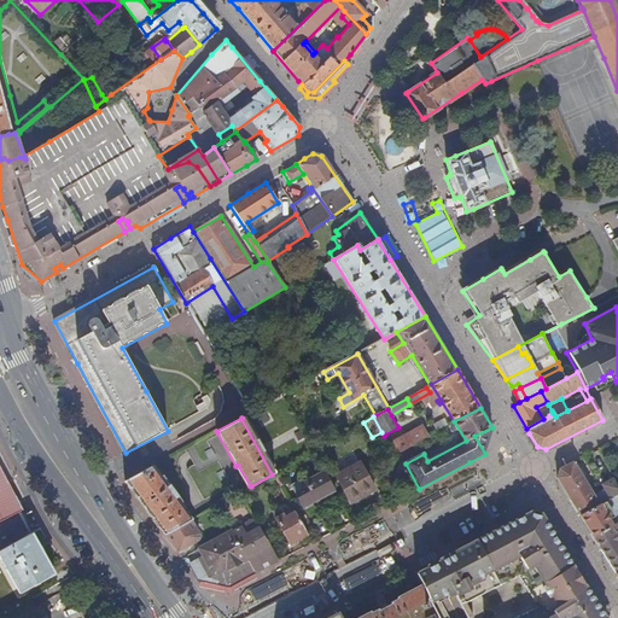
[(391,442),(397,453),(429,436),(423,426),(391,442)]
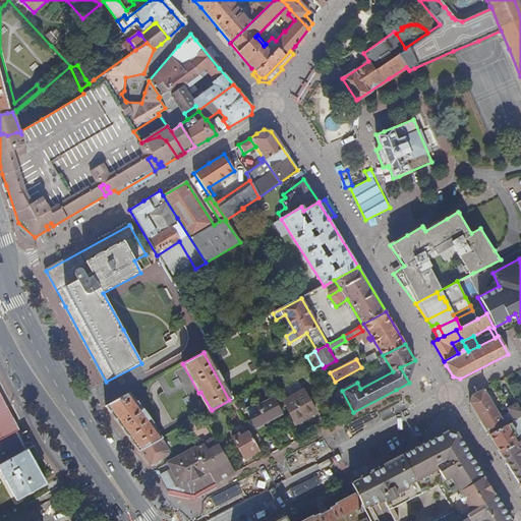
[(400,367),(409,383),(415,360),(400,367)]
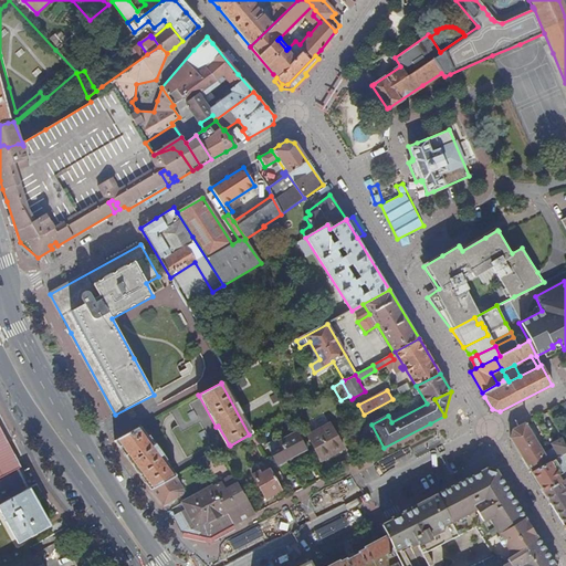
[(178,426),(171,429),(186,458),(220,440),(198,398),(170,412),(178,426)]
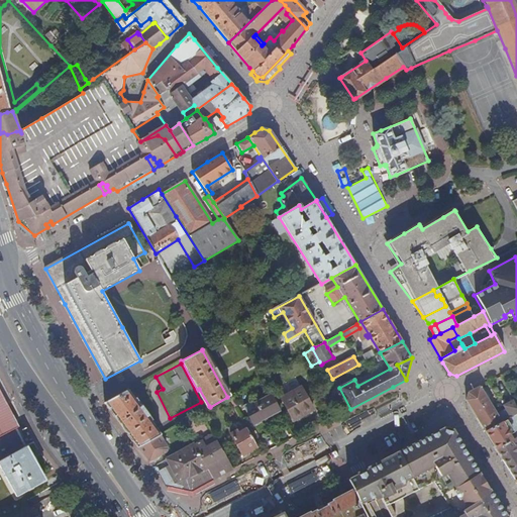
[(501,422),(479,387),(468,392),(466,400),(485,431),(501,422)]
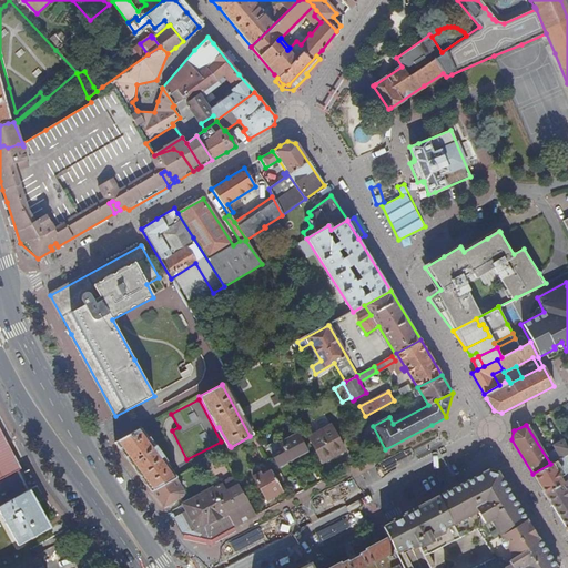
[(332,426),(308,439),(322,465),(346,452),(332,426)]
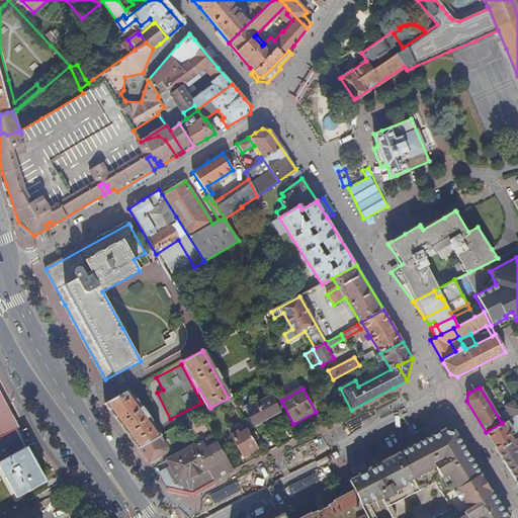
[(197,391),(207,409),(209,407),(199,390),(197,391)]
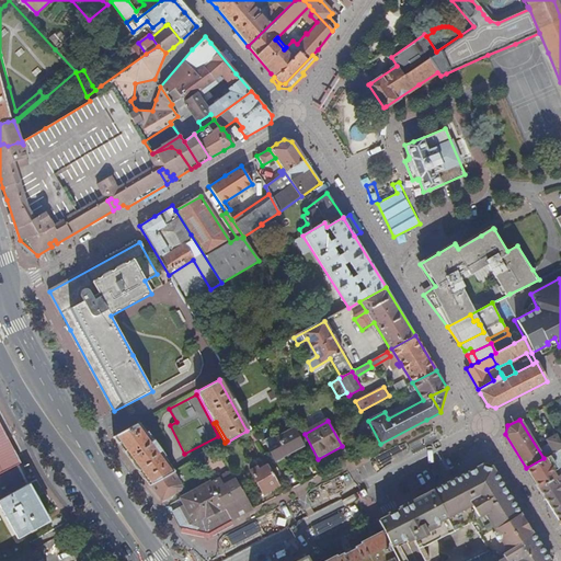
[(116,436),(115,435),(114,436),(137,468),(150,484),(173,471),(162,456),(163,455),(147,433),(146,433),(139,424),(139,423),(116,436)]
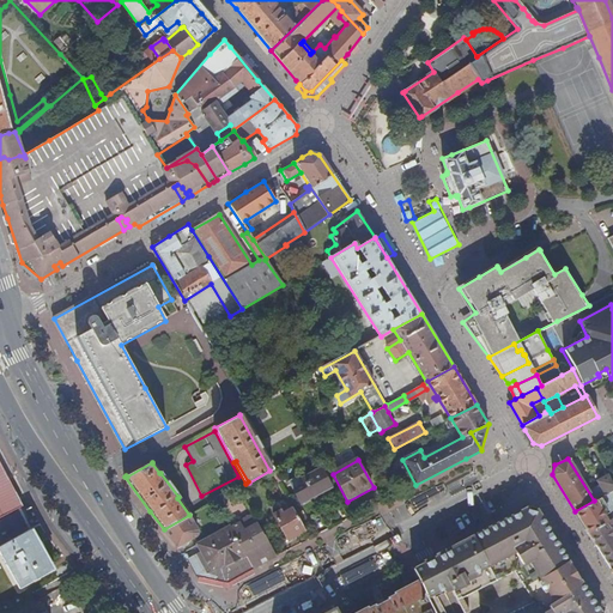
[(0,515),(18,505),(20,509),(23,508),(0,463),(0,515)]
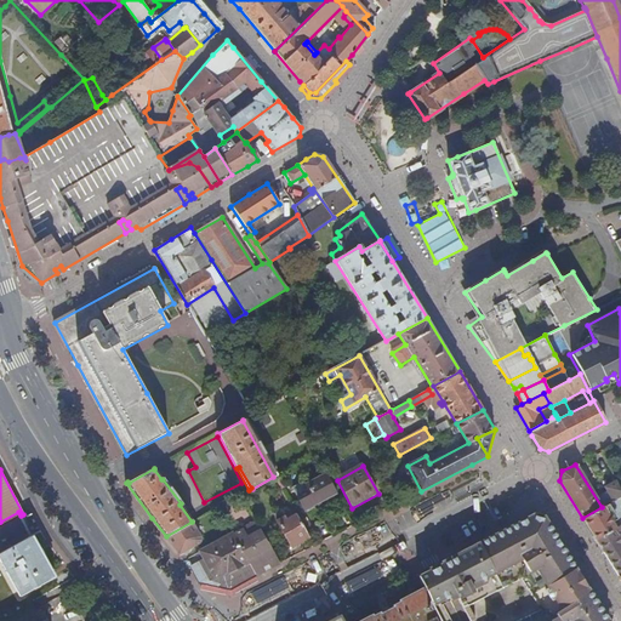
[(305,511),(336,493),(325,473),(305,484),(308,490),(296,496),(305,511)]
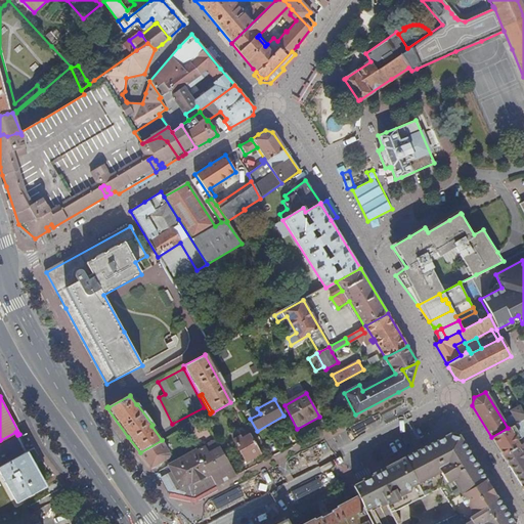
[(510,411),(517,423),(523,419),(523,416),(523,413),(519,405),(510,411)]
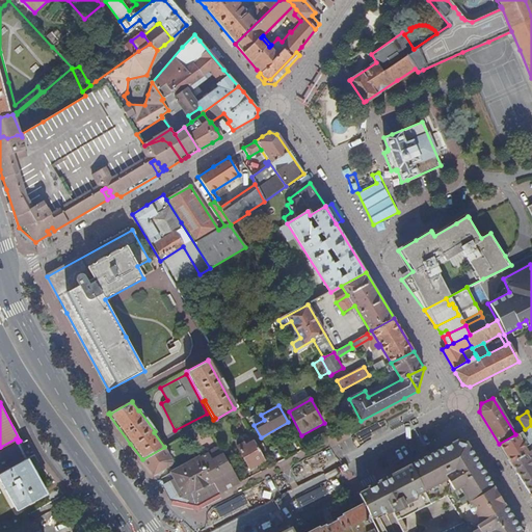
[(251,421),(254,425),(264,420),(261,415),(251,421)]
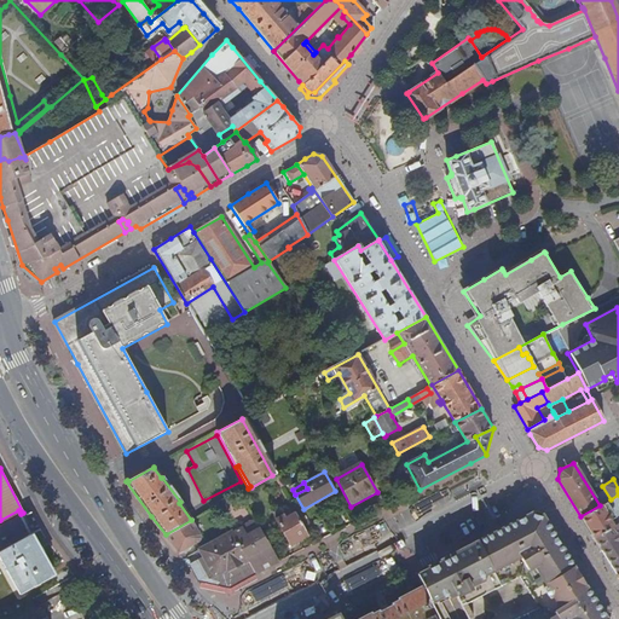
[(600,505),(580,516),(590,531),(594,538),(613,526),(607,515),(618,507),(618,495),(611,499),(600,505)]
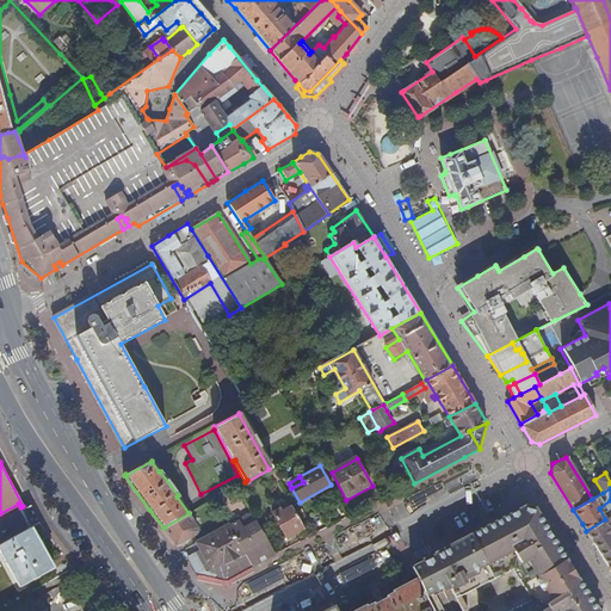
[(0,544),(31,528),(20,507),(18,504),(0,513),(0,544)]
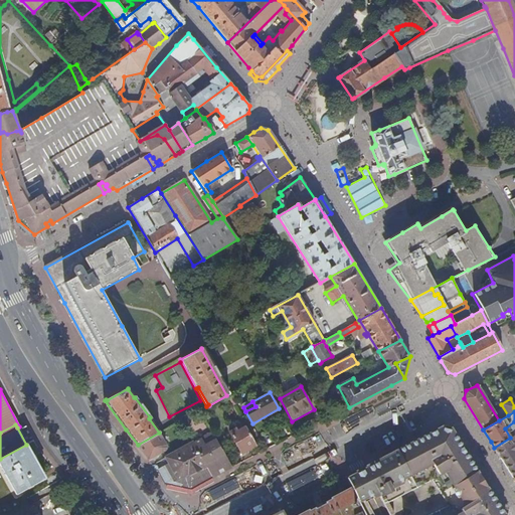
[(242,454),(256,446),(245,426),(237,431),(236,427),(229,432),(242,454)]
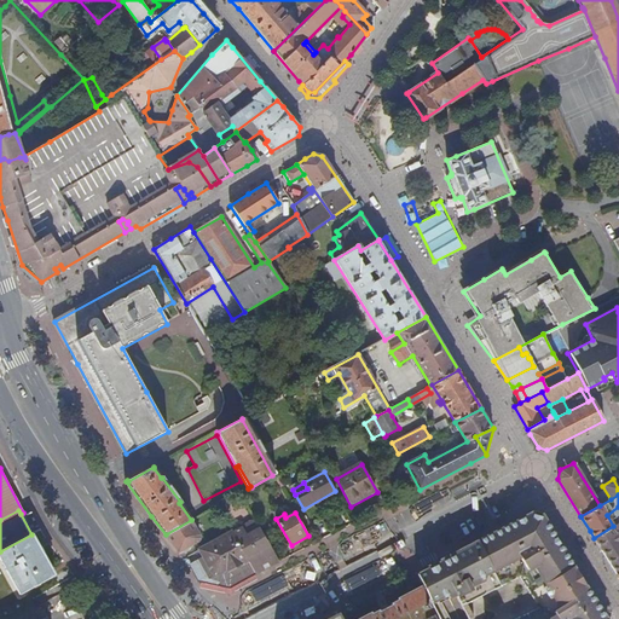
[(601,618),(593,605),(576,582),(579,579),(572,566),(556,541),(541,514),(536,513),(531,513),(438,561),(439,563),(416,576),(422,585),(431,601),(394,618),(601,618)]
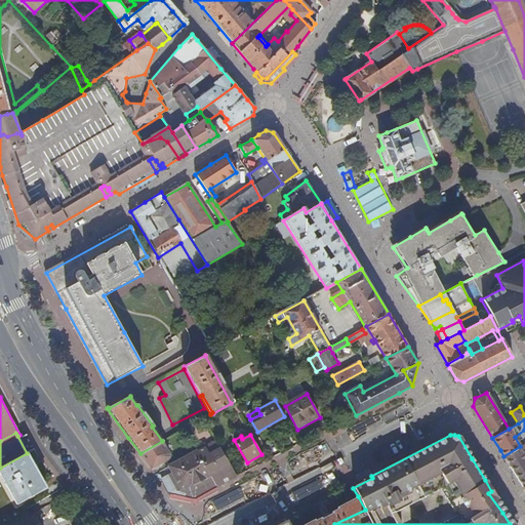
[(209,453),(219,447),(216,440),(205,446),(209,453)]
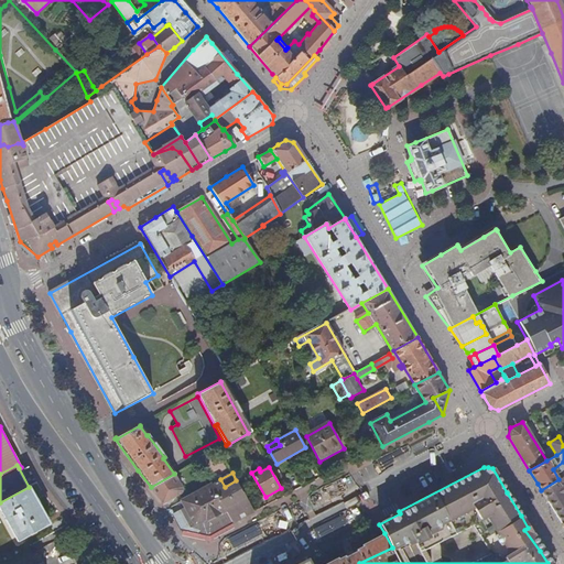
[(174,474),(151,487),(162,502),(181,492),(182,491),(182,489),(182,487),(180,483),(174,474)]
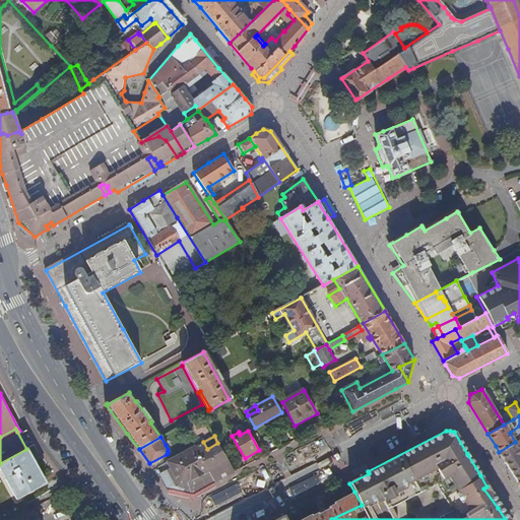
[(519,438),(515,442),(499,452),(506,462),(519,454),(519,438)]
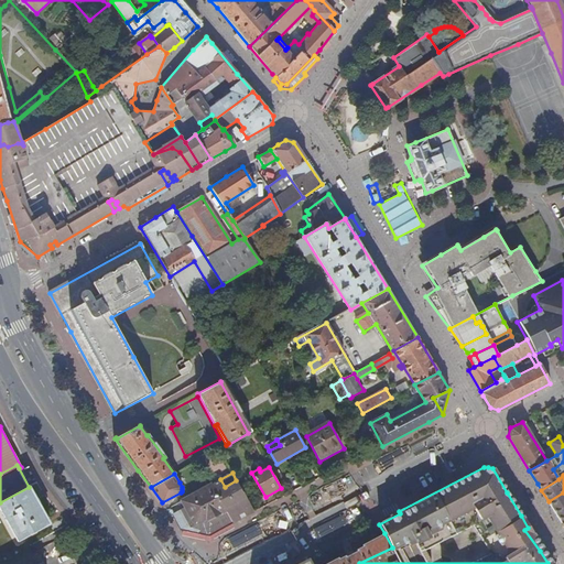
[(212,484),(234,523),(253,512),(236,480),(225,487),(220,479),(212,484)]
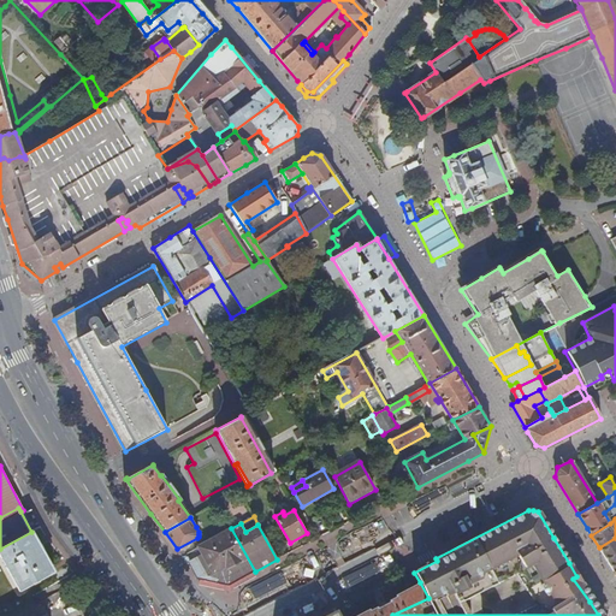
[(229,586),(255,572),(231,528),(200,546),(203,552),(194,558),(195,561),(191,562),(191,564),(200,579),(205,580),(206,579),(208,578),(209,581),(214,582),(217,581),(218,579),(220,584),(229,586)]
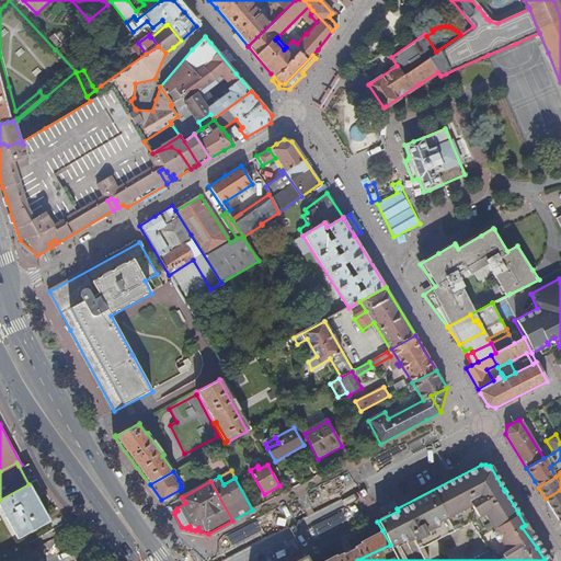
[(49,523),(29,484),(0,500),(0,504),(12,526),(19,539),(49,523)]
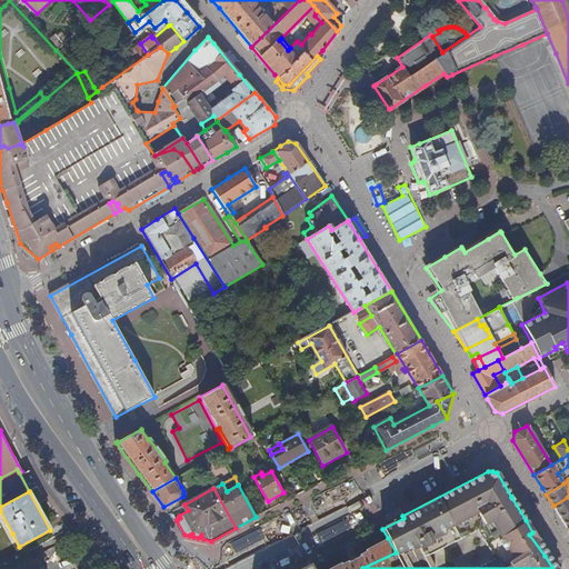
[(568,497),(553,506),(560,517),(561,520),(563,519),(565,515),(562,510),(568,506),(568,497)]
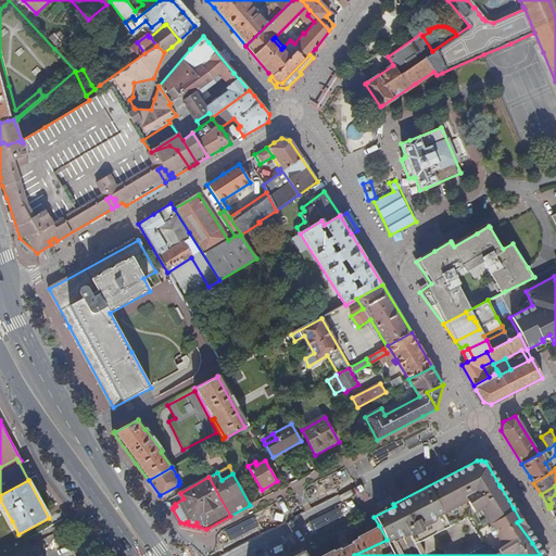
[(540,555),(544,555),(527,528),(526,529),(520,520),(517,522),(532,543),(540,555)]
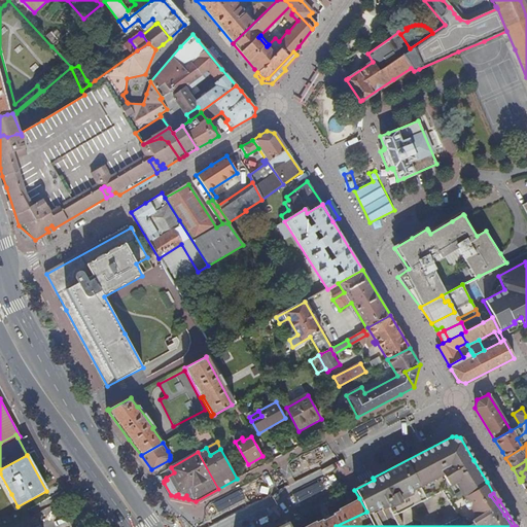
[(303,526),(336,526),(366,512),(359,498),(338,510),(339,511),(331,514),(332,516),(322,521),(321,519),(315,523),(315,521),(303,526)]
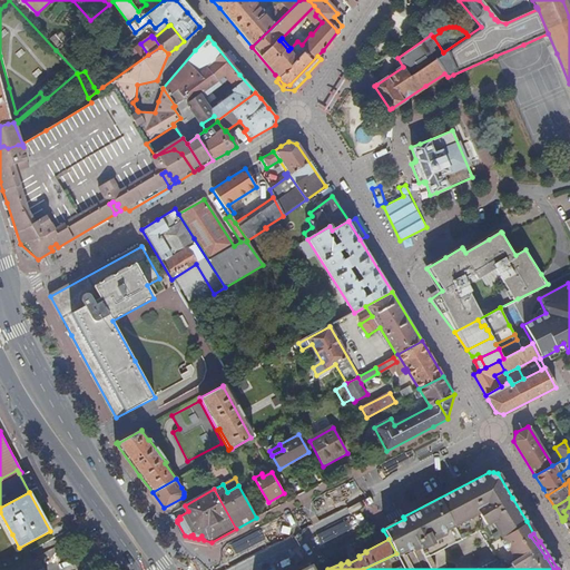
[(43,562),(39,556),(29,561),(33,569),(36,569),(45,566),(43,562)]
